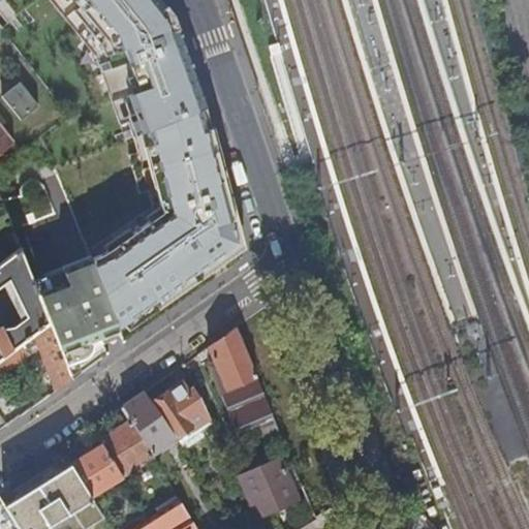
[(54,0),(97,56),(123,124),(131,121),(136,135),(207,107),(196,67),(187,30),(161,0),(54,0)]
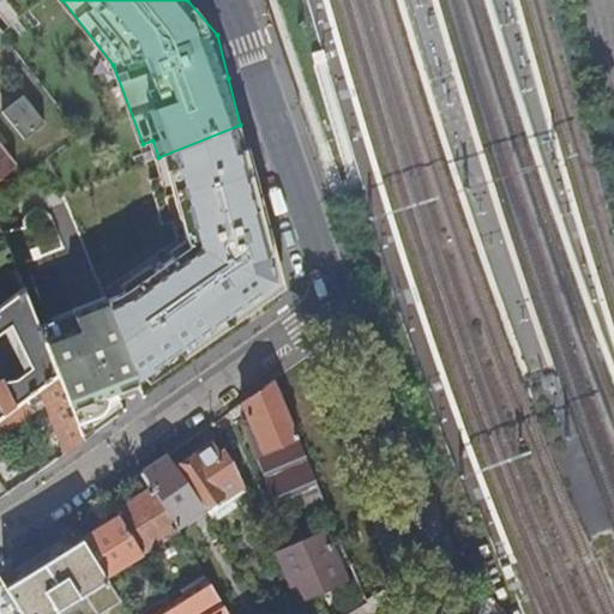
[(0,29),(0,62),(24,95),(41,82),(0,29)]
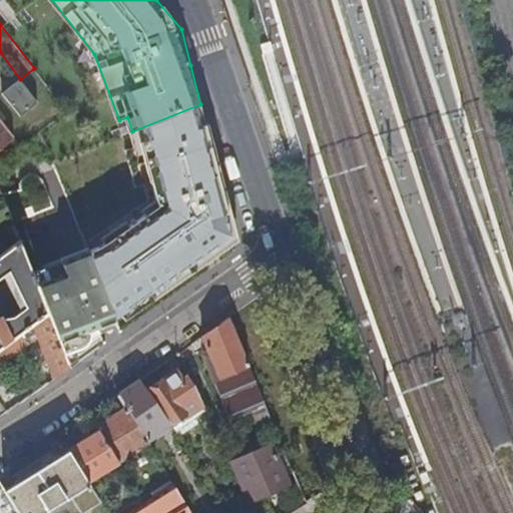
[(22,148),(43,131),(69,113),(52,92),(36,104),(24,89),(0,106),(0,114),(15,136),(13,137),(22,148)]
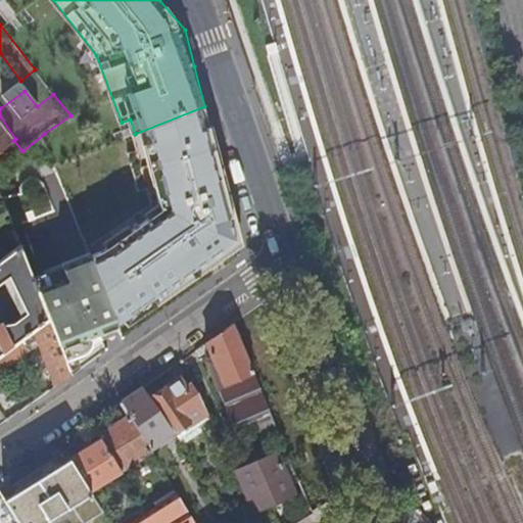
[(157,186),(204,170),(186,120),(149,134),(155,154),(161,173),(145,178),(149,189),(157,186)]
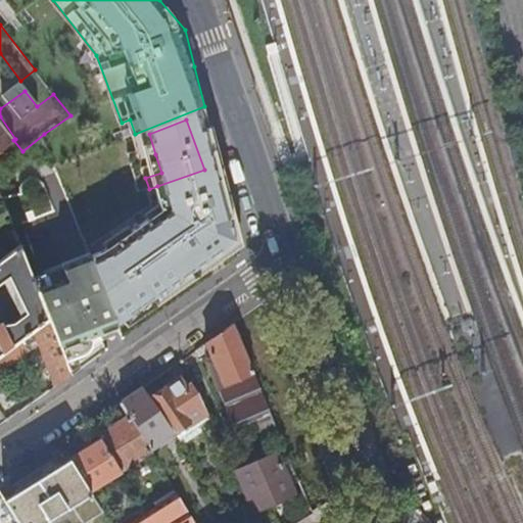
[(0,150),(13,140),(0,123),(0,150)]
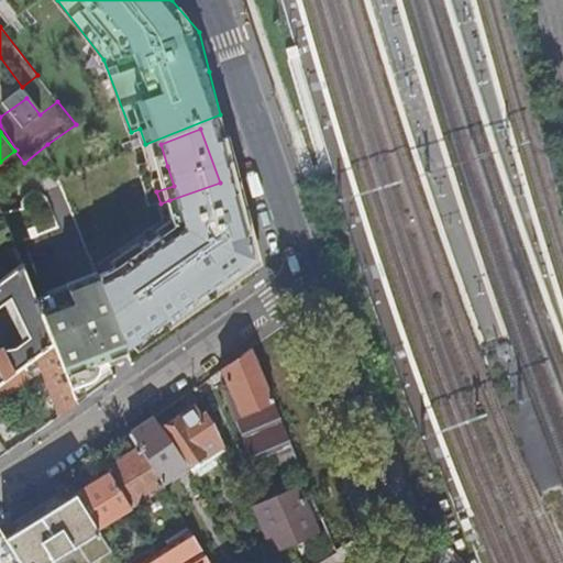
[(174,186),(167,166),(150,172),(156,191),(174,186)]
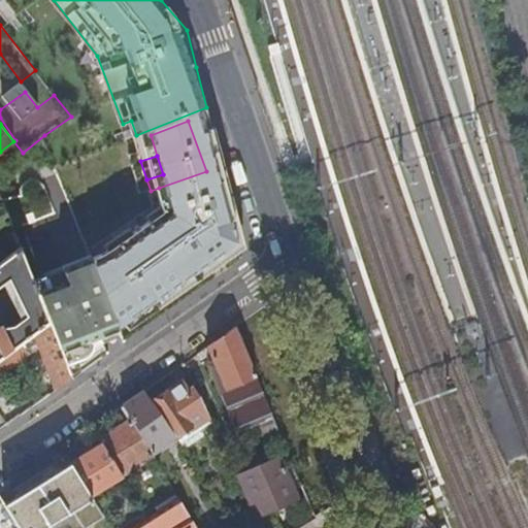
[(215,203),(206,171),(159,188),(168,218),(215,203)]
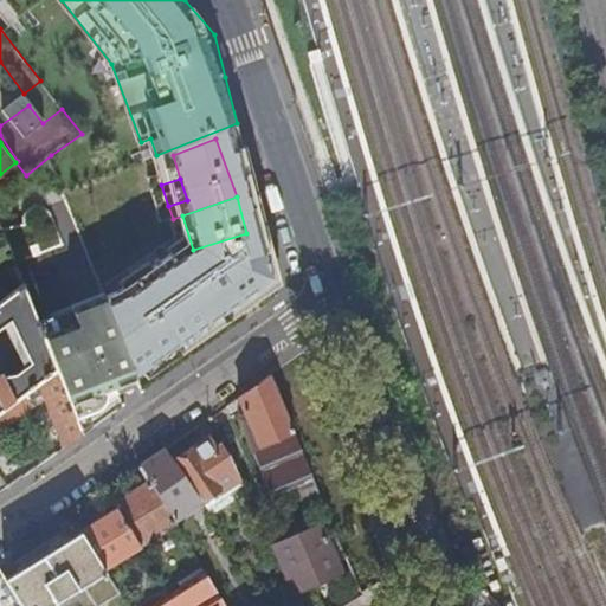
[(0,288),(7,300),(24,287),(0,226),(0,288)]
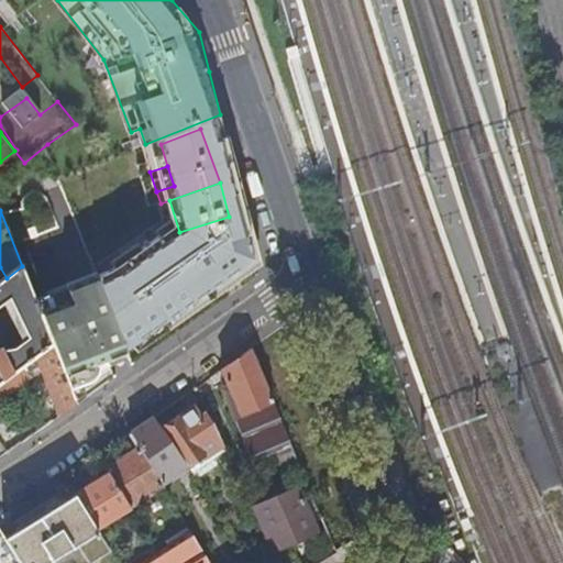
[(234,234),(229,217),(179,232),(189,262),(198,258),(236,244),(234,234)]
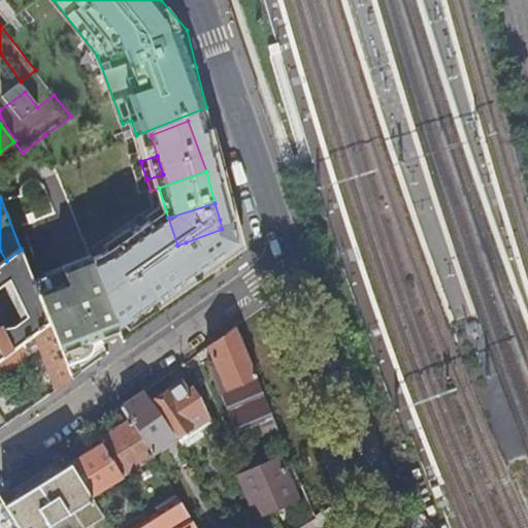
[(226,218),(220,220),(222,229),(229,227),(226,218)]
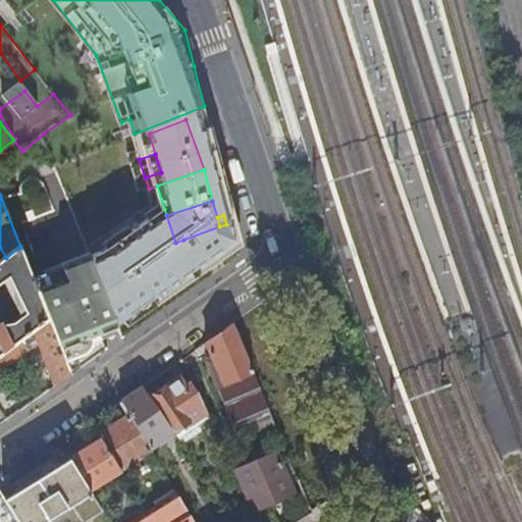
[(240,244),(233,222),(226,224),(219,226),(184,240),(192,260),(240,244)]
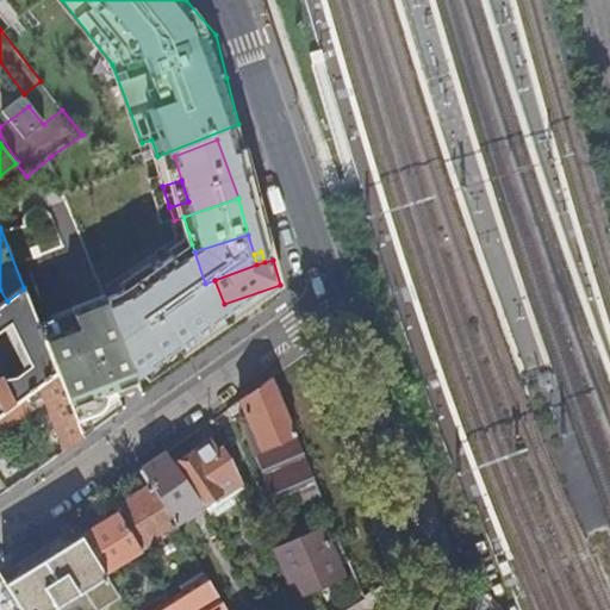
[(170,323),(224,304),(215,280),(205,284),(161,298),(170,323)]
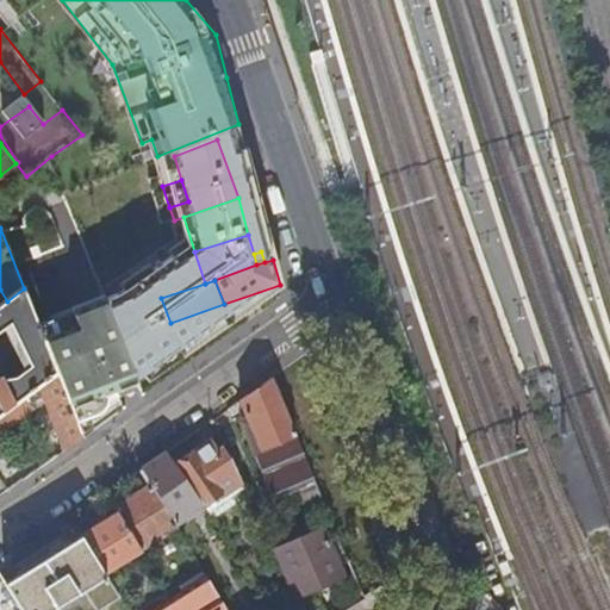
[(0,412),(7,409),(57,372),(43,337),(24,288),(7,302),(0,305),(0,323),(8,318),(33,371),(10,387),(4,378),(0,380),(0,412)]
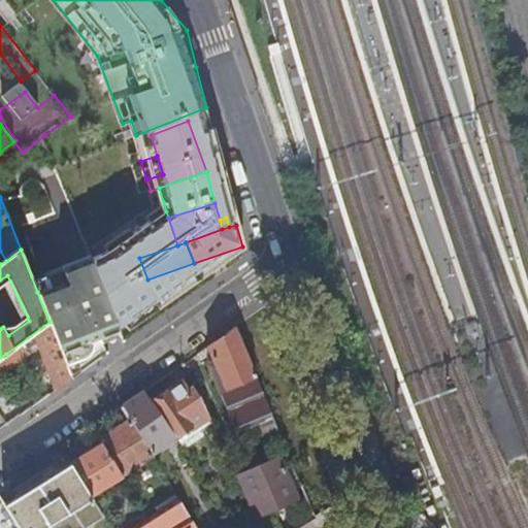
[(124,288),(147,279),(139,258),(99,272),(117,318),(123,316),(119,306),(129,302),(124,288)]
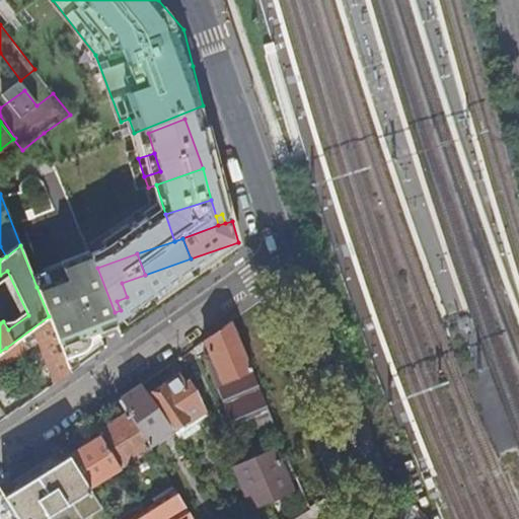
[(97,268),(93,257),(73,266),(70,264),(67,263),(64,263),(61,264),(65,275),(36,287),(49,316),(65,357),(82,351),(85,349),(87,347),(89,343),(90,339),(89,335),(117,318),(115,312),(97,268)]
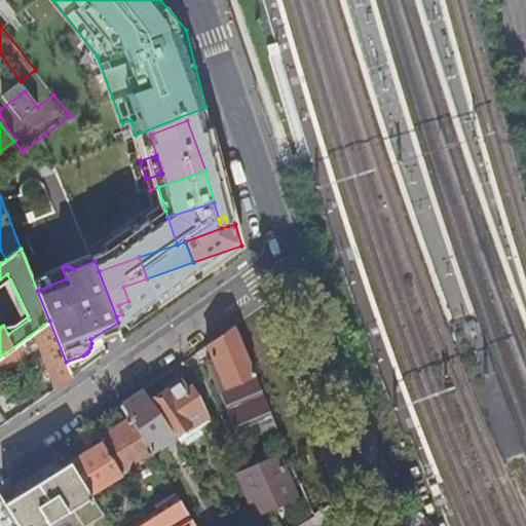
[(279,357),(263,307),(256,312),(237,325),(255,368),(279,357)]
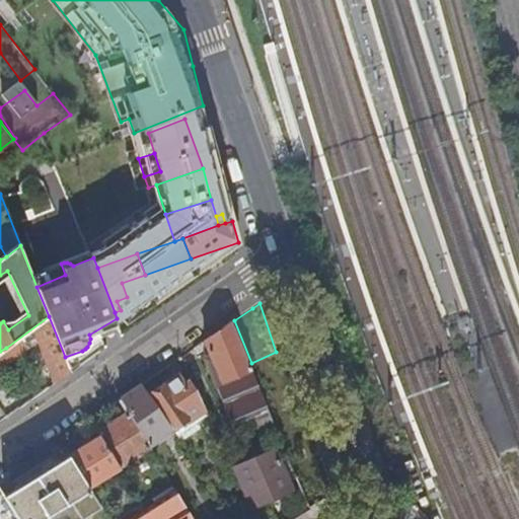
[(54,384),(71,372),(65,357),(49,316),(6,348),(13,358),(28,348),(25,342),(34,335),(38,341),(54,384)]
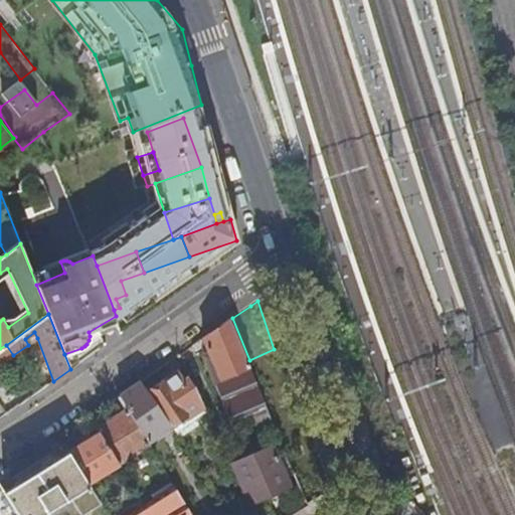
[(261,426),(274,420),(249,360),(232,318),(205,337),(214,359),(208,362),(231,421),(253,412),(261,426)]
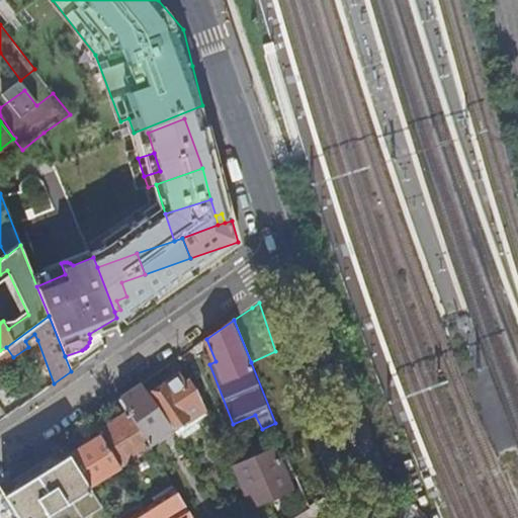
[(28,347),(37,340),(34,334),(25,341),(28,347)]
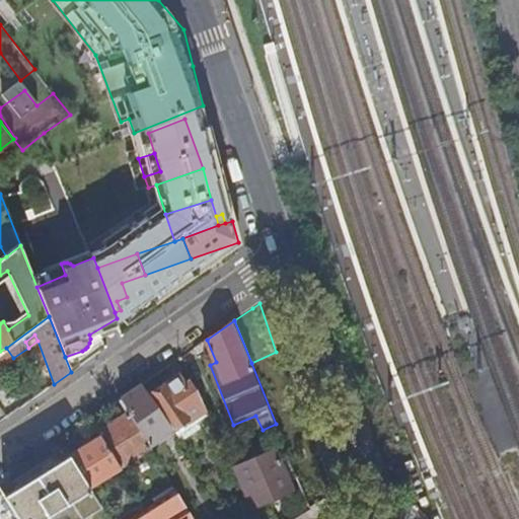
[(0,367),(13,358),(6,348),(0,351),(0,367)]
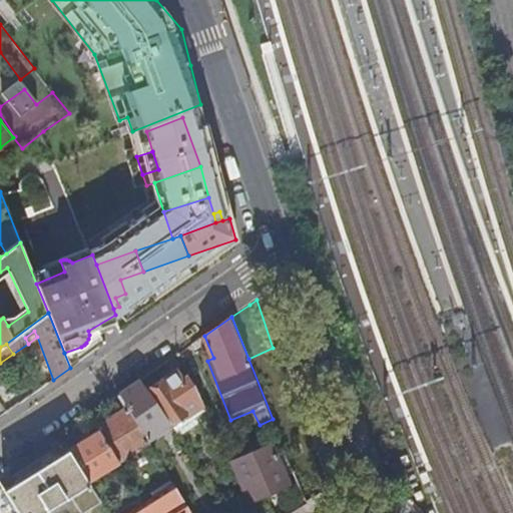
[(147,390),(171,423),(185,414),(186,416),(203,405),(193,383),(189,386),(177,370),(164,379),(163,379),(147,390)]
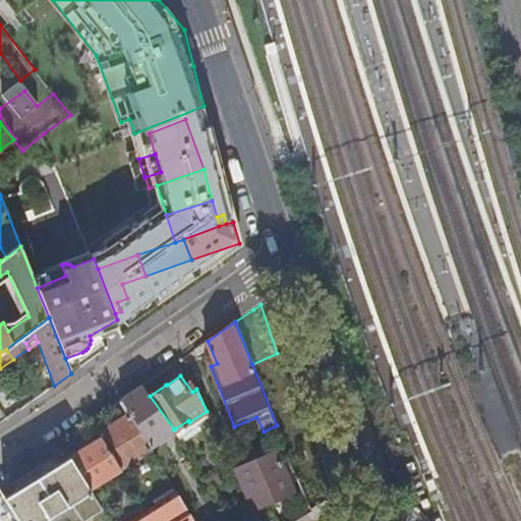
[(150,448),(175,430),(174,429),(150,396),(143,386),(134,392),(121,401),(128,413),(150,448)]
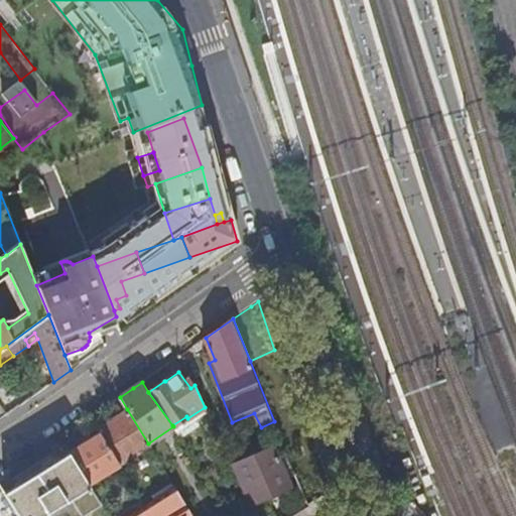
[(149,445),(148,443),(127,409),(97,428),(100,432),(119,465),(149,445)]
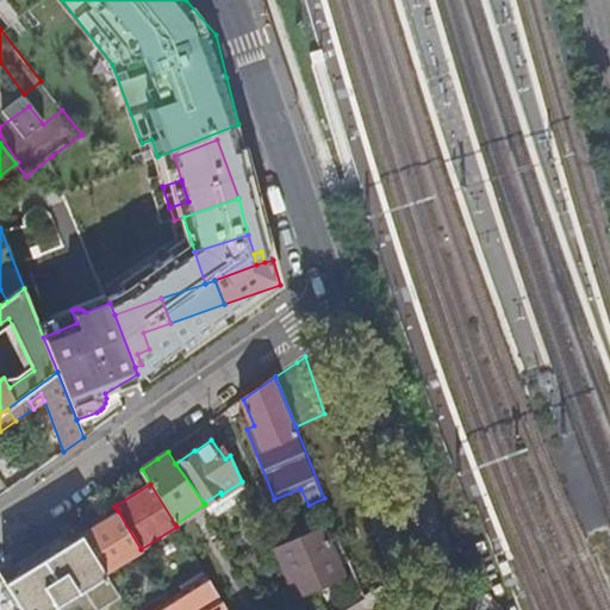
[(142,551),(141,549),(118,511),(81,534),(82,536),(105,573),(142,551)]
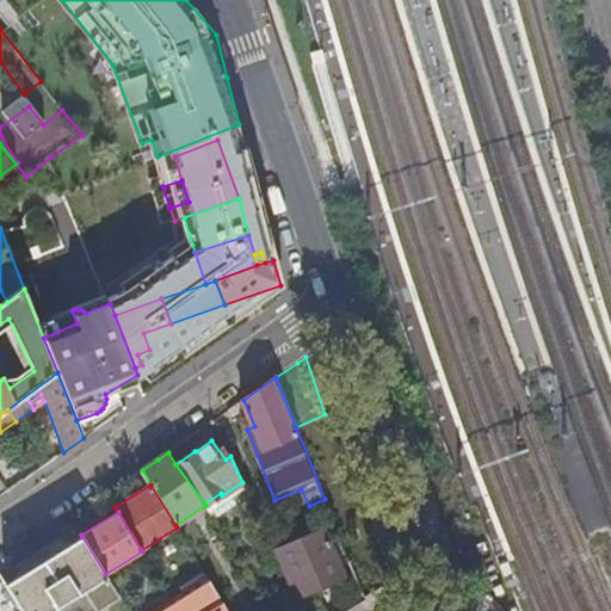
[(346,574),(353,569),(351,563),(343,543),(334,547),(328,534),(333,531),(331,525),(277,549),(297,599),(318,590),(322,600),(331,596),(329,593),(335,591),(332,584),(347,576),(346,574)]
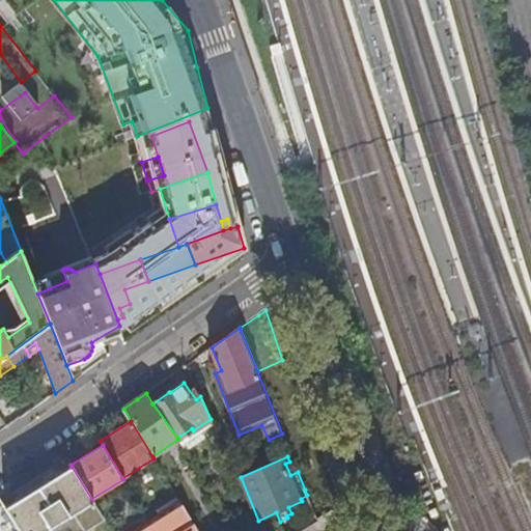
[(44,474),(33,480),(59,521),(75,511),(85,530),(111,530),(91,499),(72,467),(49,481),(44,474)]
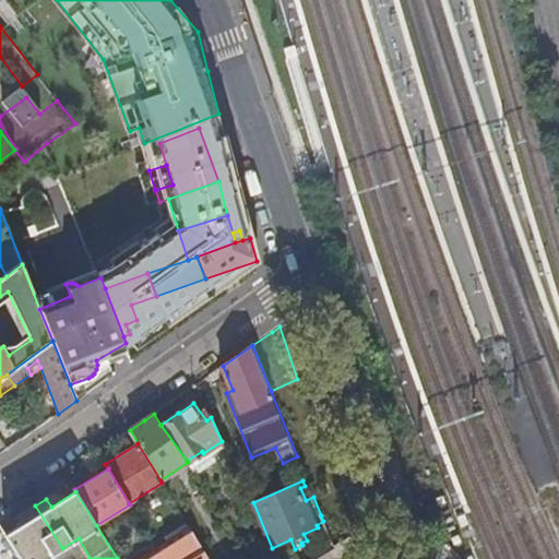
[(6,534),(21,558),(45,558),(62,548),(35,506),(21,514),(18,516),(22,524),(6,534)]
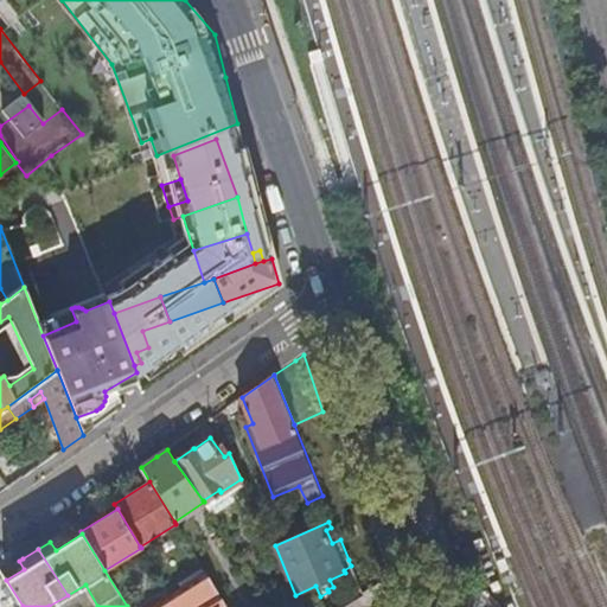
[(0,606),(23,606),(6,580),(0,570),(0,606)]
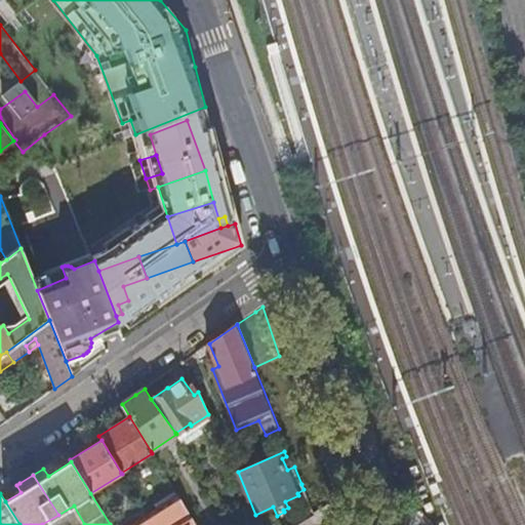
[(196,524),(178,496),(132,524),(196,524)]
